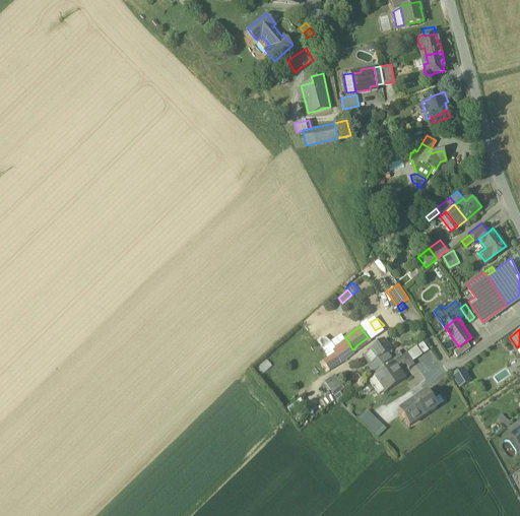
[(330,339),(331,341),(334,345),(345,337),(340,332),(330,339)]
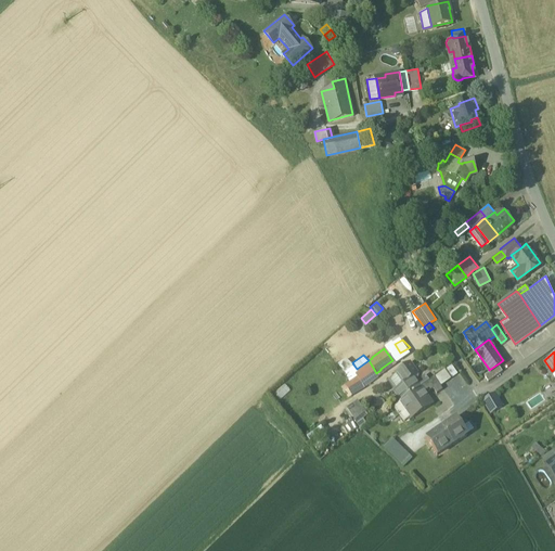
[(409,359),(396,369),(396,370),(403,381),(412,374),(412,375),(417,371),(409,359)]
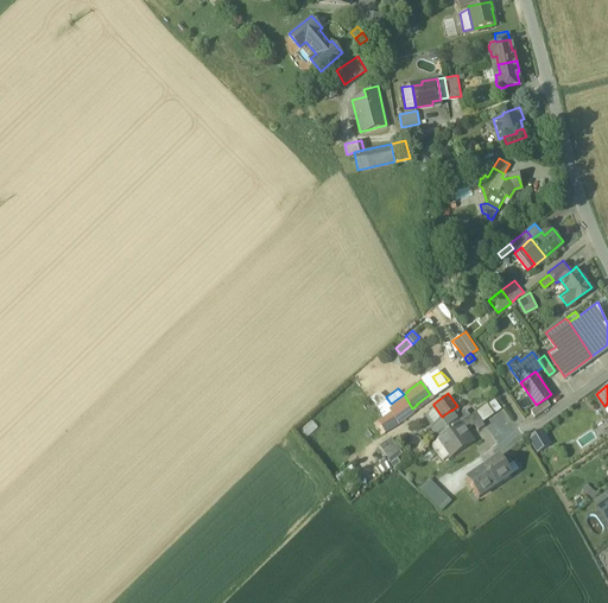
[(378,418),(385,429),(404,417),(403,416),(412,408),(404,394),(391,404),(393,408),(385,414),(378,418)]
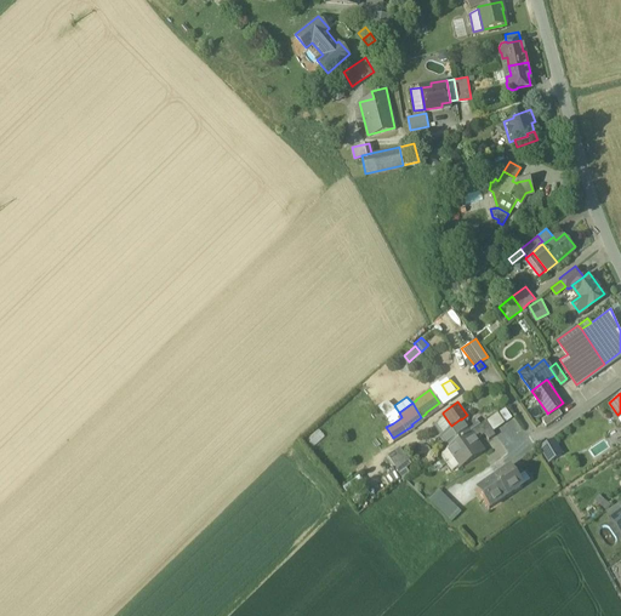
[(506,405),(496,411),(503,421),(512,415),(506,405)]
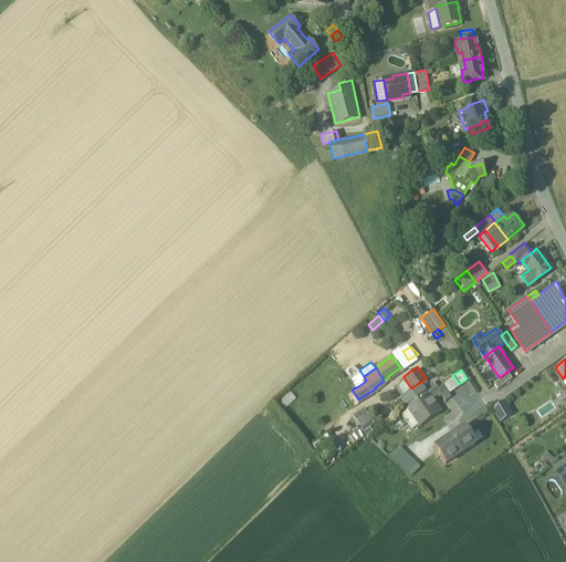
[(493,381),(498,386),(512,376),(509,371),(499,377),(499,376),(493,381)]
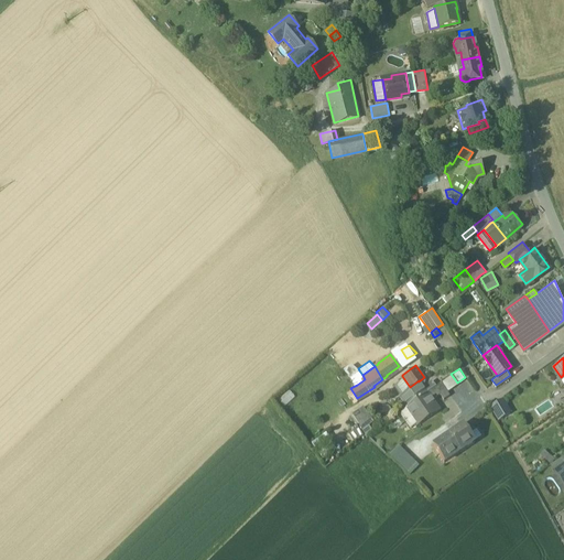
[(359,370),(350,375),(357,385),(365,379),(362,375),(359,370)]
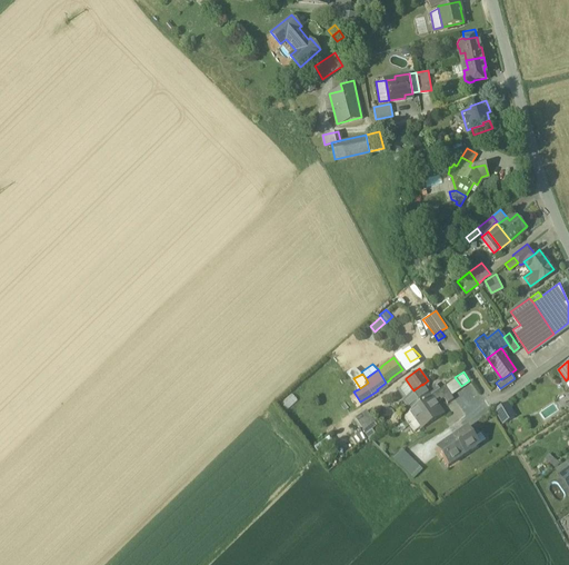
[(451,393),(461,386),(455,377),(445,384),(451,393)]
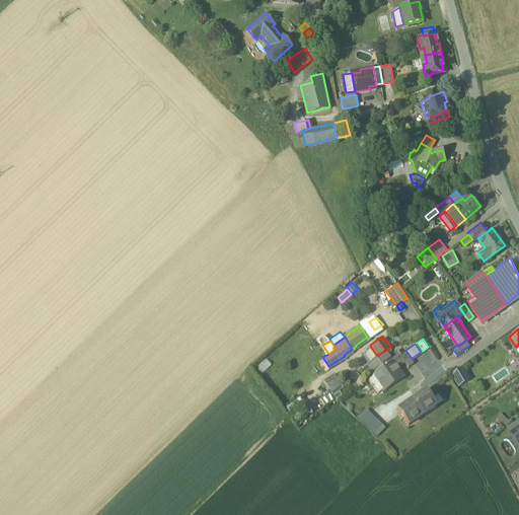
[(365,352),(363,354),(369,362),(377,356),(370,346),(365,352)]
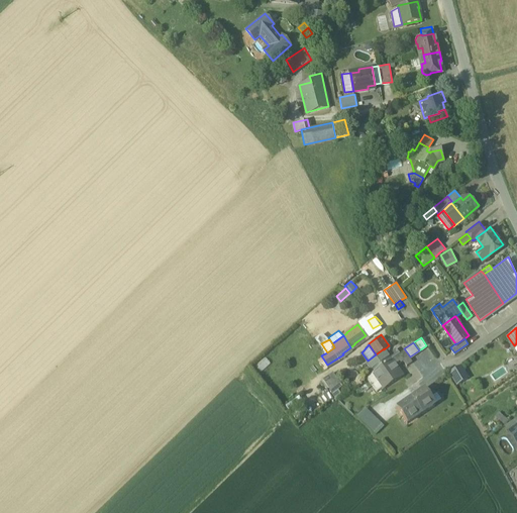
[(372,372),(367,375),(377,389),(383,386),(402,373),(396,364),(403,360),(398,352),(400,351),(396,346),(390,351),(391,353),(388,354),(384,349),(384,348),(376,354),(368,361),(367,362),(373,370),(372,371),(372,372)]
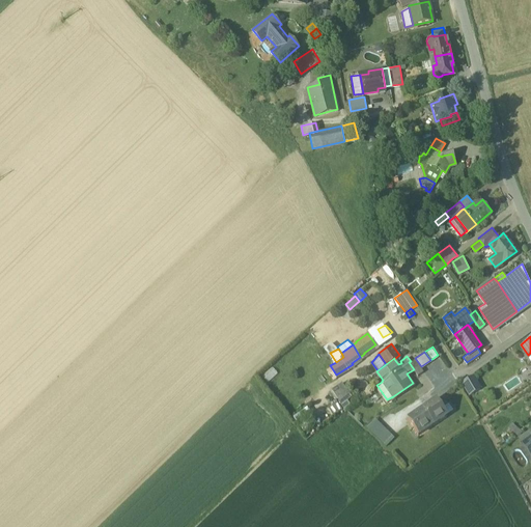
[(414,369),(417,373),(423,369),(421,366),(415,358),(411,361),(409,362),(414,369)]
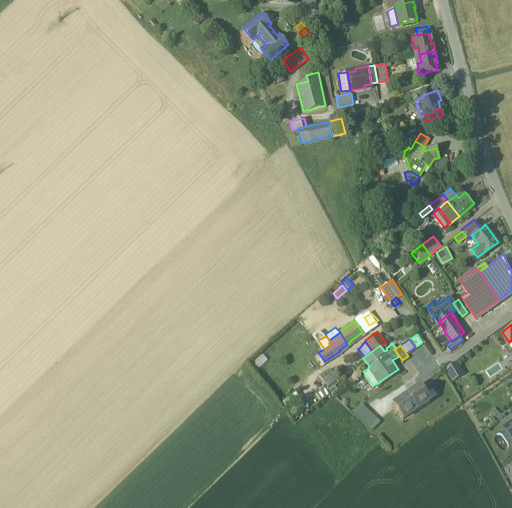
[(258,364),(266,356),(262,352),(254,360),(258,364)]
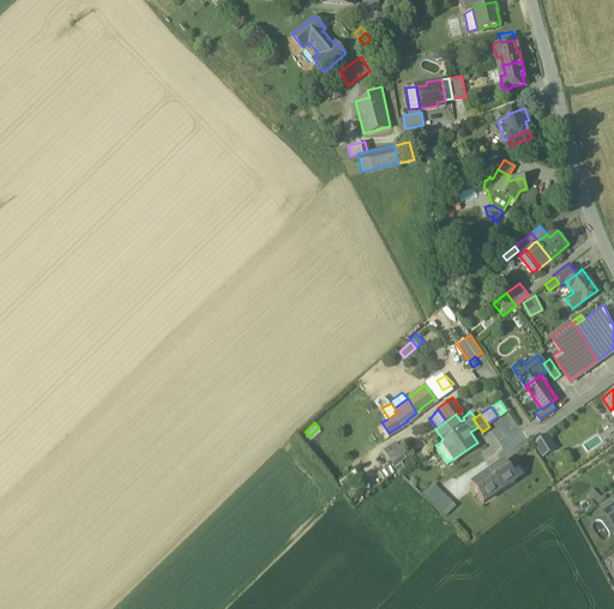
[(384,436),(389,433),(381,422),(377,426),(384,436)]
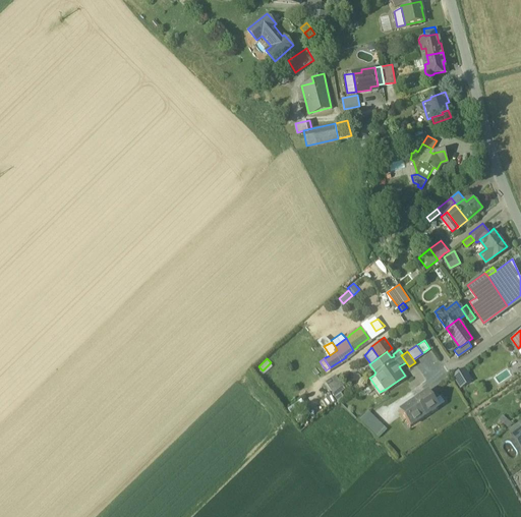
[(464,367),(454,374),(460,385),(471,379),(464,367)]
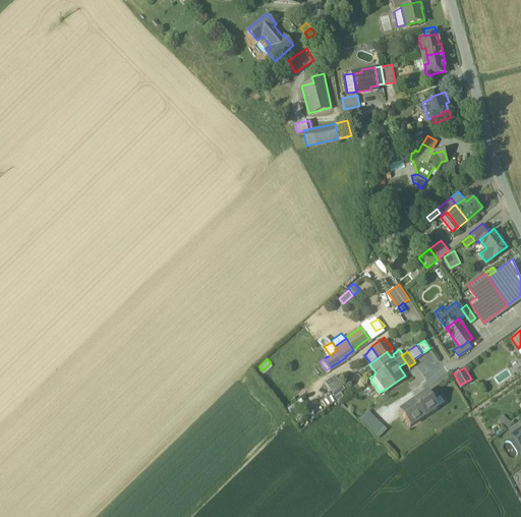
[(324,381),(337,400),(343,396),(340,391),(344,388),(335,374),(324,381)]
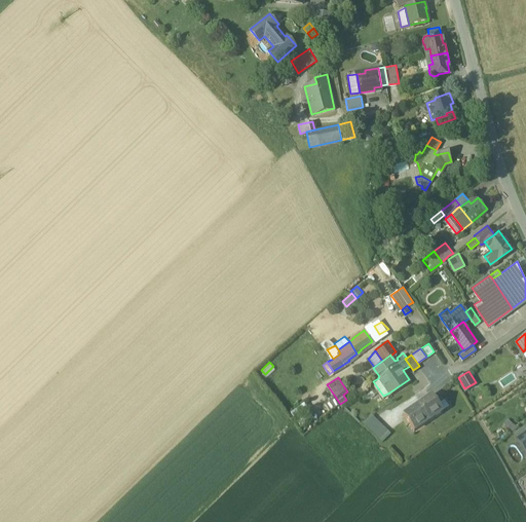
[(339,404),(332,394),(327,397),(334,407),(339,404)]
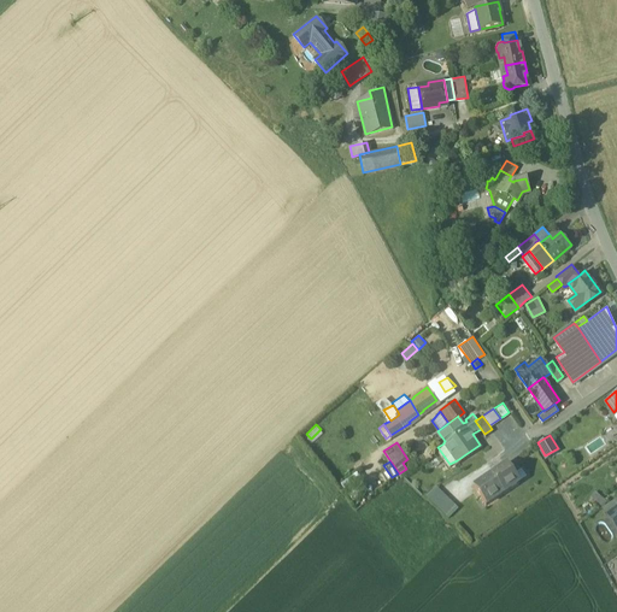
[(506,462),(491,472),(504,490),(519,480),(513,471),(506,462)]
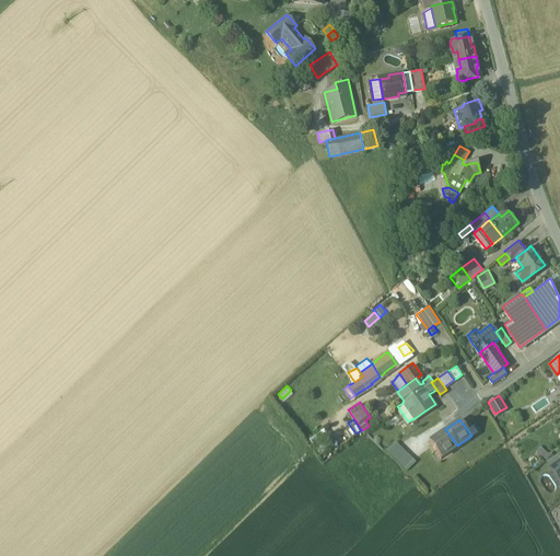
[(473,424),(466,428),(471,436),(478,431),(473,424)]
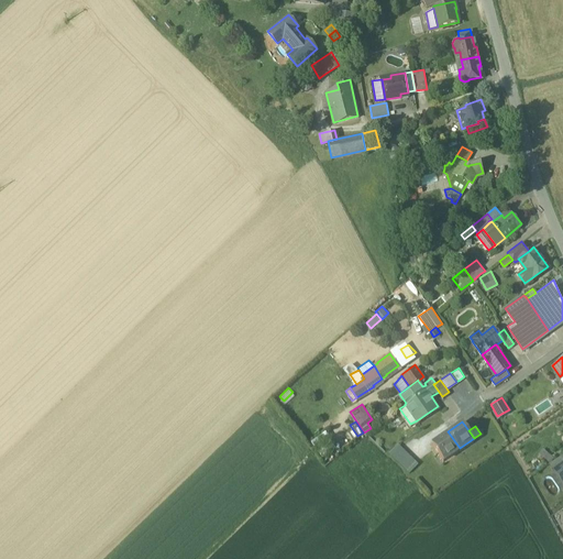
[(311,440),(321,453),(332,445),(330,442),(333,440),(326,430),(311,440)]
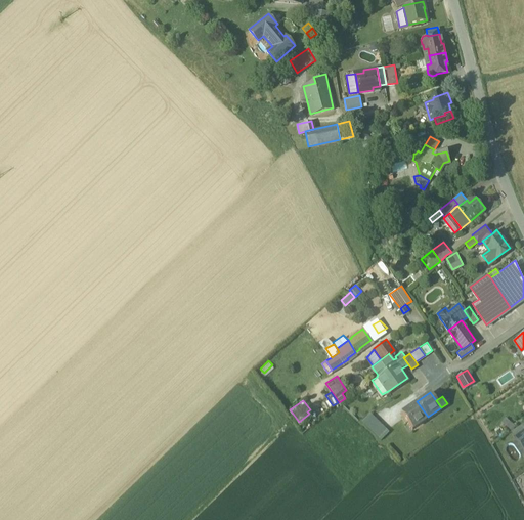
[(412,427),(428,417),(417,401),(402,412),(412,427)]
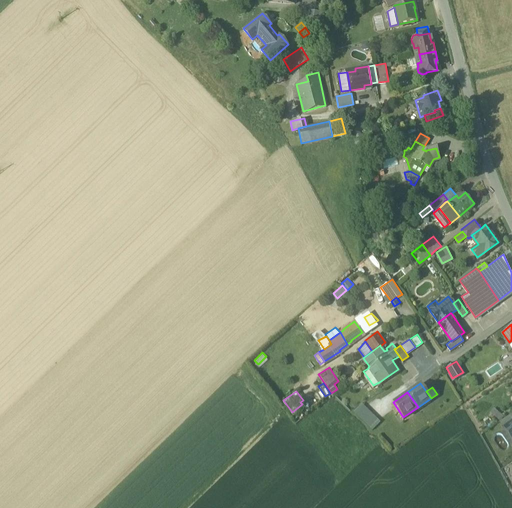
[(371,429),(381,420),(363,403),(353,412),(371,429)]
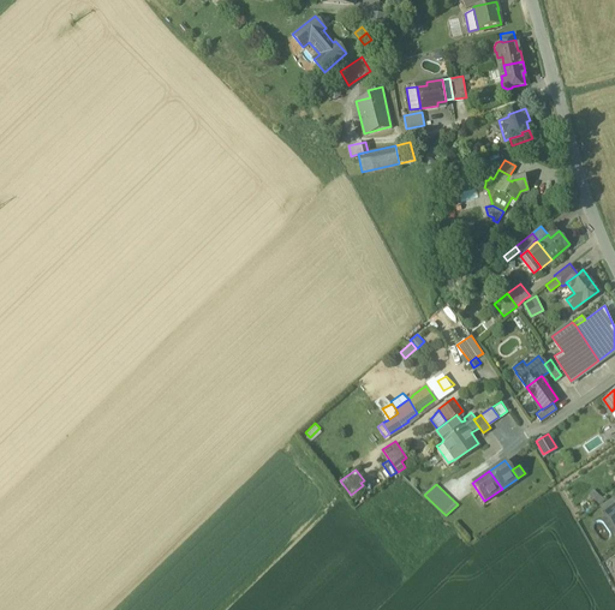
[(605,497),(598,491),(593,497),(599,503),(605,497)]
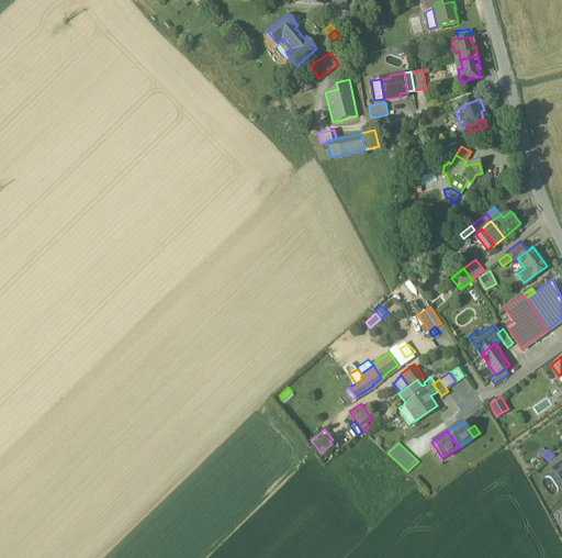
[(561,450),(548,461),(552,467),(561,458),(561,450)]
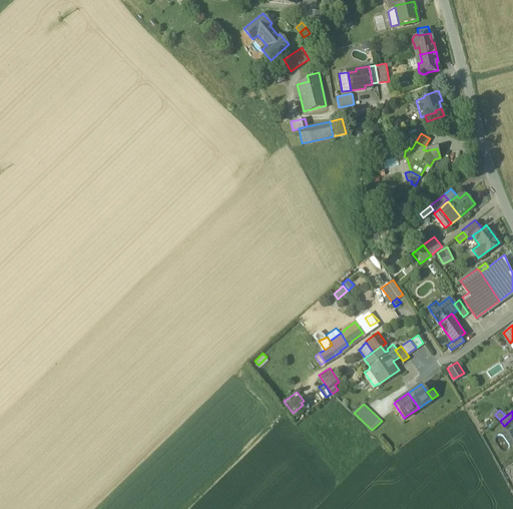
[(512,418),(504,426),(512,438),(512,418)]
